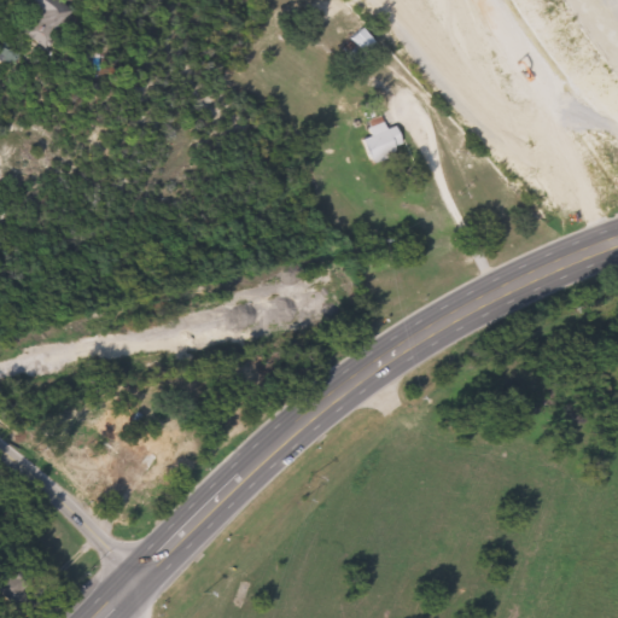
[(63,0),(76,9),(52,46),(4,15),(13,0),(63,0)]
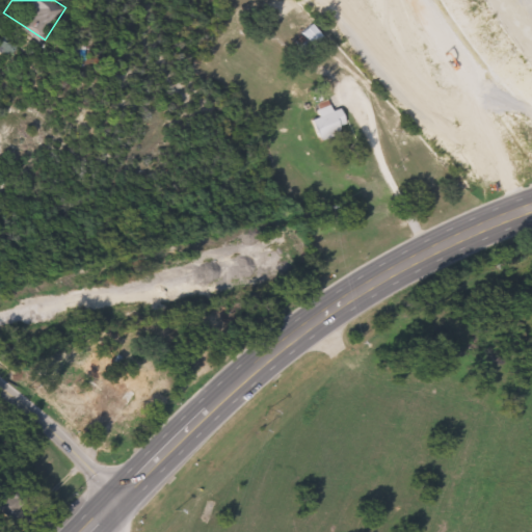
[(325,38),(315,46),(303,32),(314,25),(325,38)]
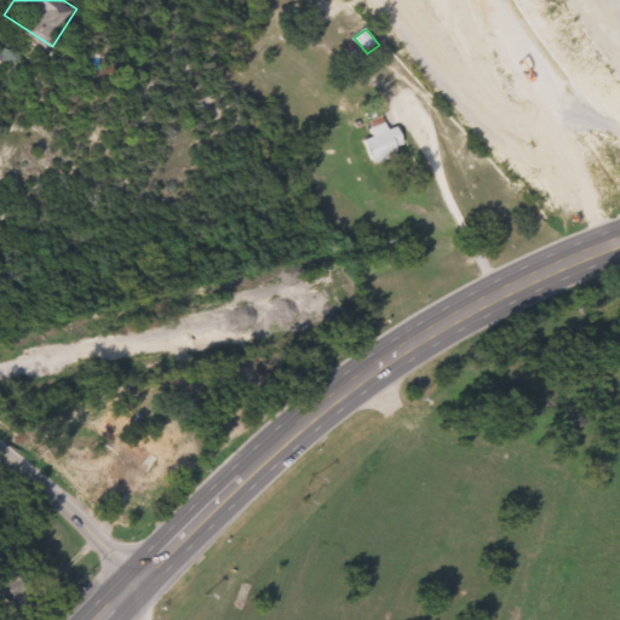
[(397,126),(408,150),(375,165),(366,142),(375,137),(369,124),(383,118),(389,131),(397,126)]
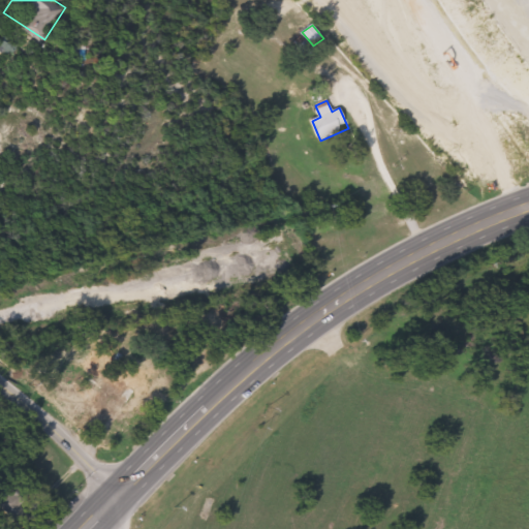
[(134,376),(128,383),(138,392),(129,404),(107,386),(123,367),(134,376)]
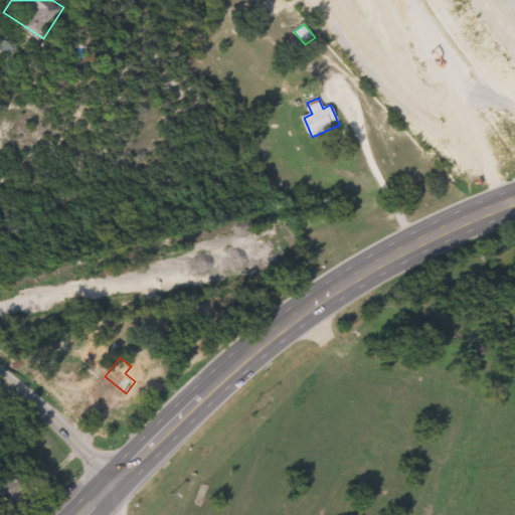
[(32,493),(17,509),(0,492),(0,476),(8,469),(32,493)]
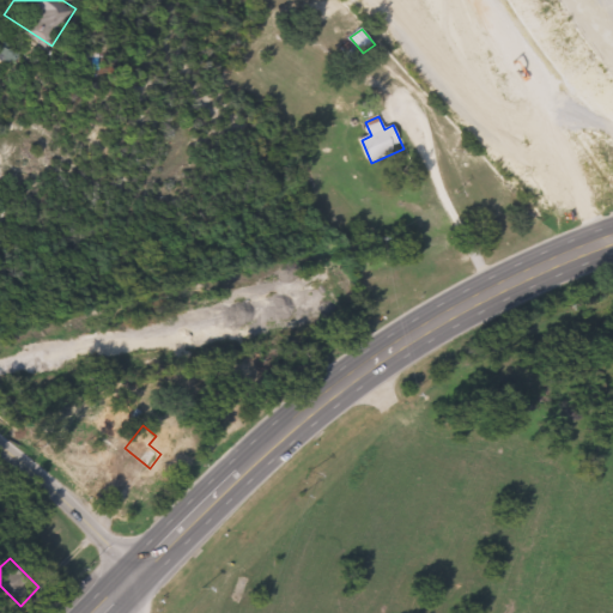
All buildings are outlined.
